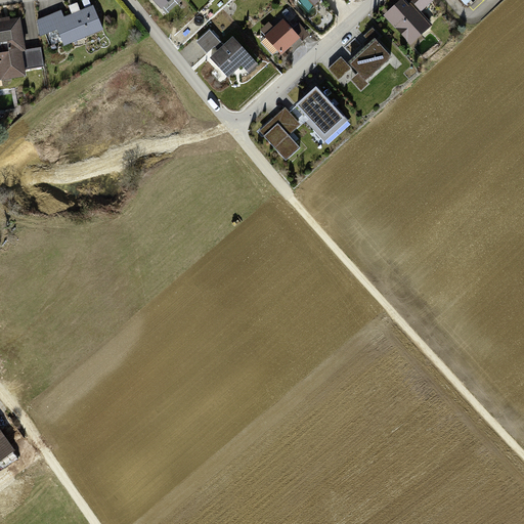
[(404,0),(403,2),(415,14),(418,12),(427,3),(424,0),(404,0)]
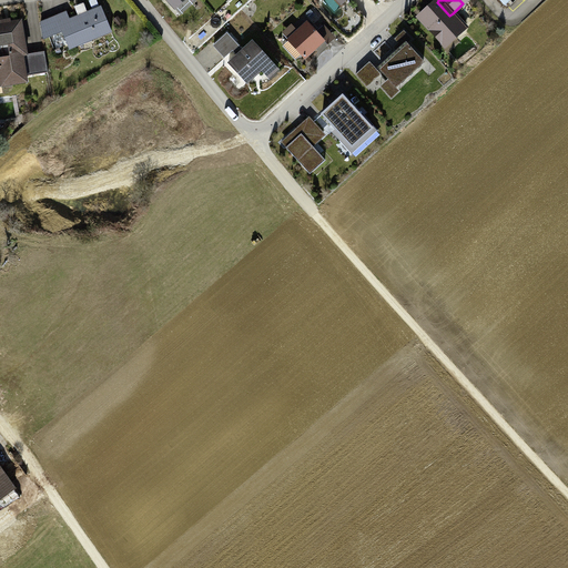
[(466,28),(453,13),(449,16),(437,2),(421,17),(444,41),(453,33),(456,37),(466,28)]
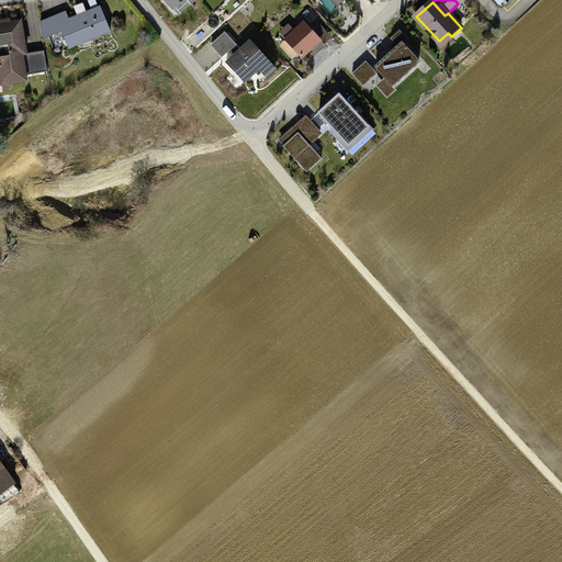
[(67,12),(42,22),(44,38),(63,32),(70,49),(81,45),(79,42),(91,37),(92,40),(111,32),(101,8),(90,11),(91,12),(88,14),(85,7),(76,10),(78,17),(69,20),(67,12)]
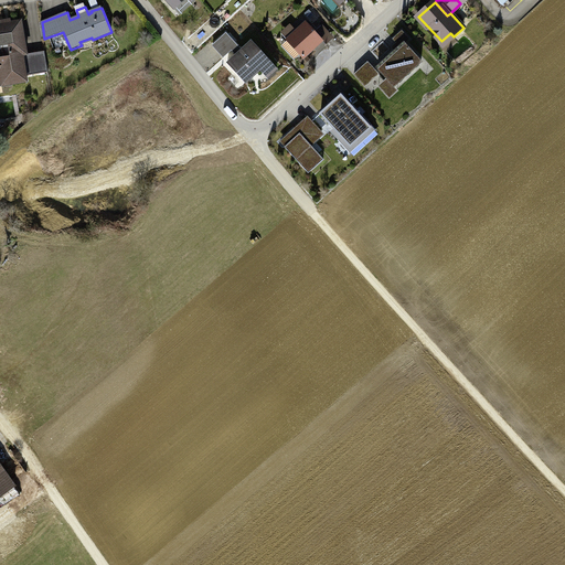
[(28,54),(22,21),(0,24),(0,83),(0,86),(28,81),(27,76),(49,73),(45,55),(27,59),(27,54),(28,54)]
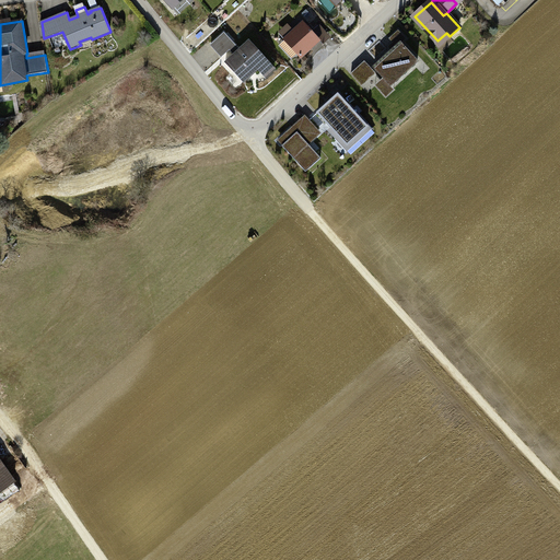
[(319,41),(304,23),(286,41),(301,57),(319,41)]
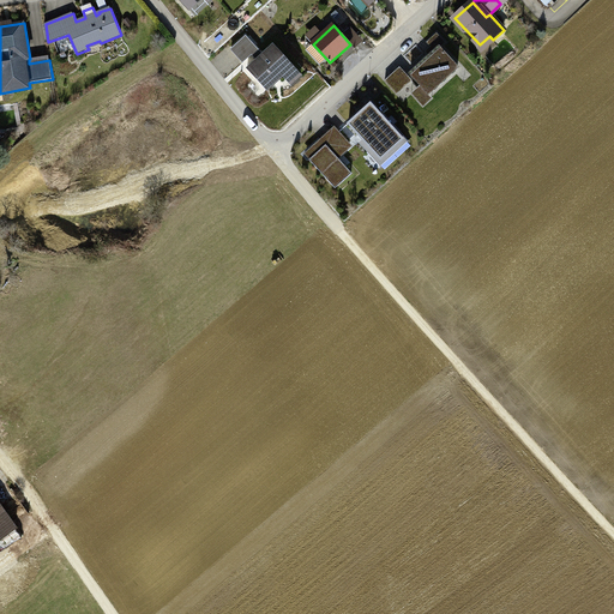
[(435,52),(411,74),(413,77),(426,90),(429,95),(459,67),(441,48),(446,43),(438,34),(428,43),(435,52)]
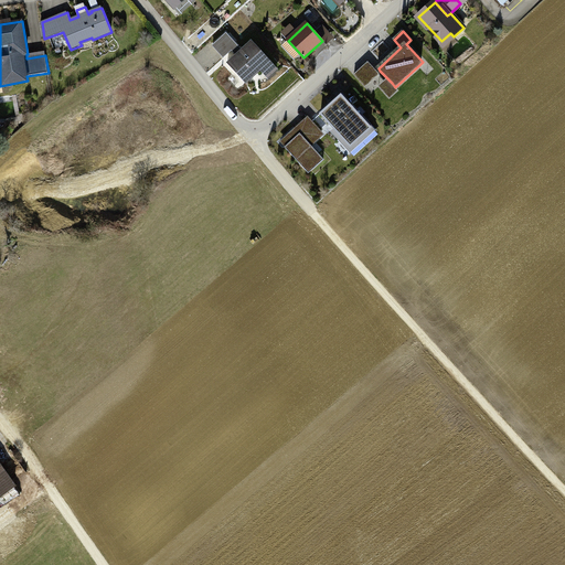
[(238,45),(227,32),(213,44),(225,57),(238,45)]
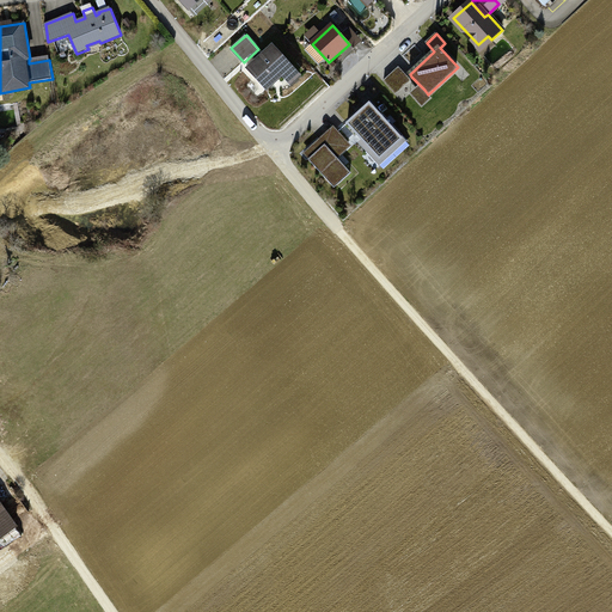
[(293,67),(273,46),(248,68),(268,91),(293,67)]
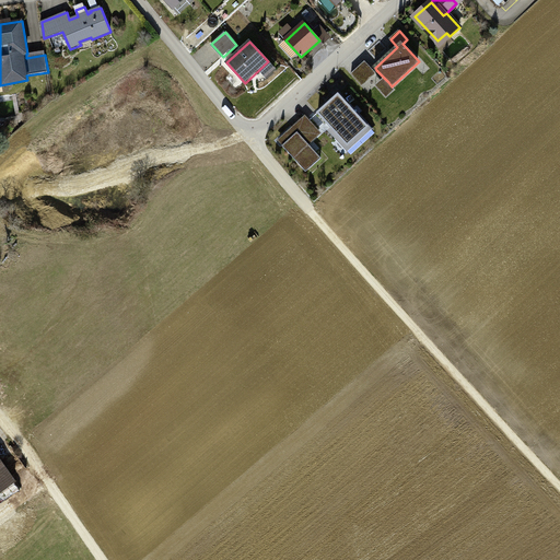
[(368,79),(376,70),(375,68),(366,59),(357,67),(368,79)]
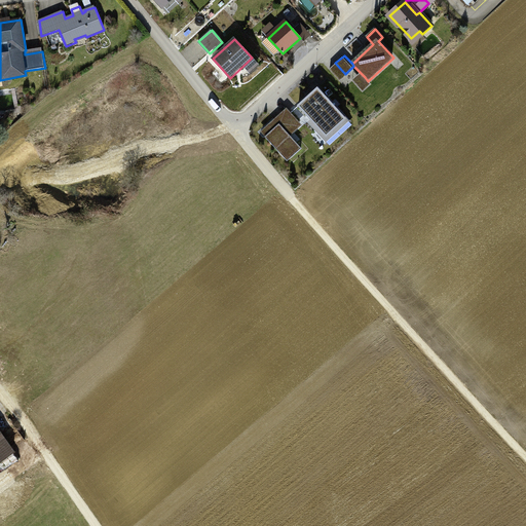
[(371,84),(368,81),(365,77),(357,84),(364,91),(371,84)]
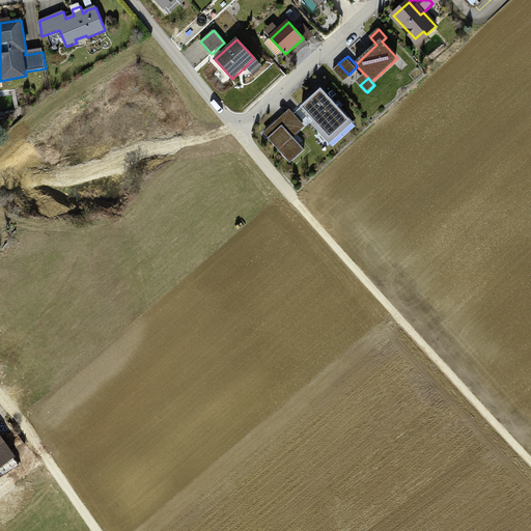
[(350,120),(322,90),(303,107),(330,138),(350,120)]
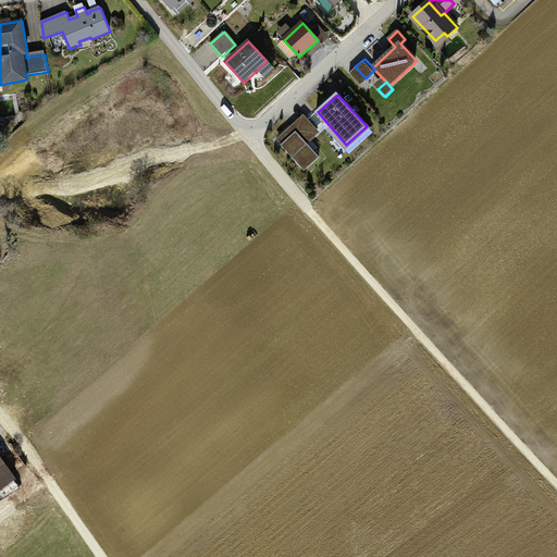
[(318,131),(306,118),(294,130),(292,126),(280,138),(284,143),(282,145),(305,171),(320,158),(306,143),(318,131)]
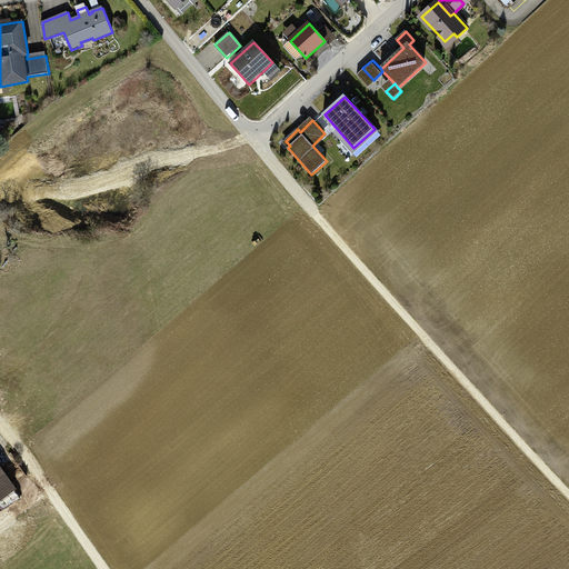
[(517,468),(530,482),(539,475),(525,460),(517,468)]
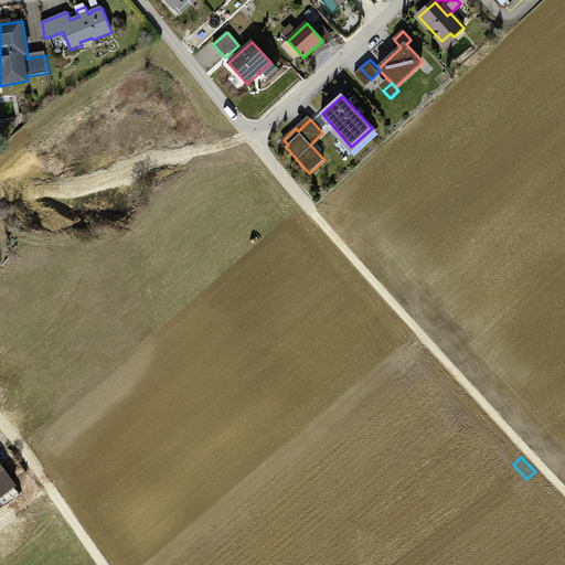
[(0,496),(16,486),(0,464),(0,496)]
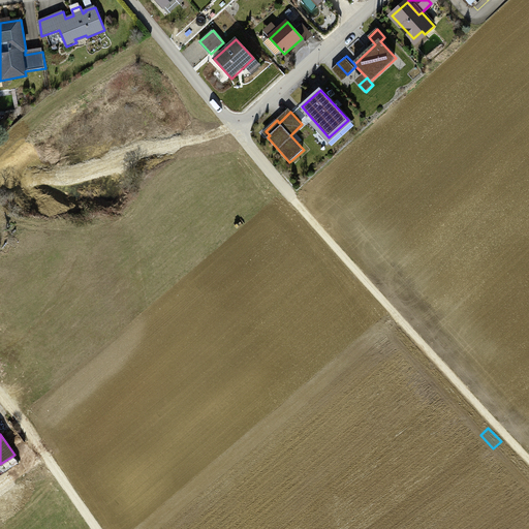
All buildings are outlined.
